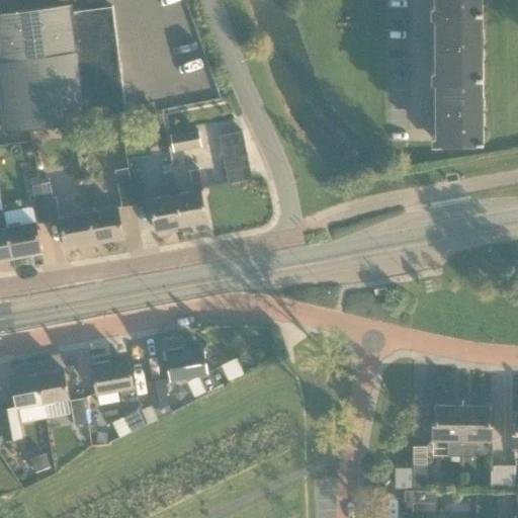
[(190,0),(178,0),(182,108),(197,103),(202,103),(223,96),(223,91),(190,0)]
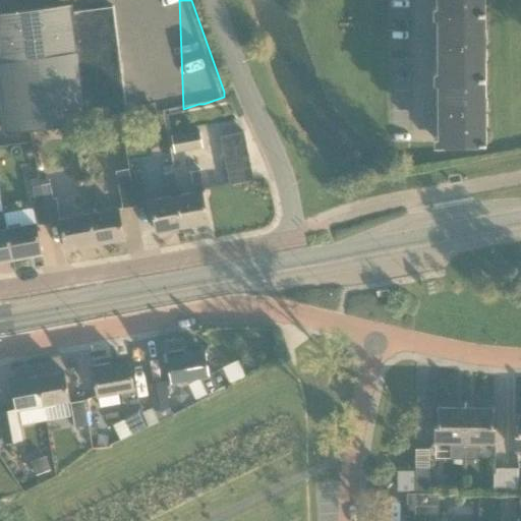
[(438,0),(439,142),(449,142),(486,142),(484,0),(438,0)]
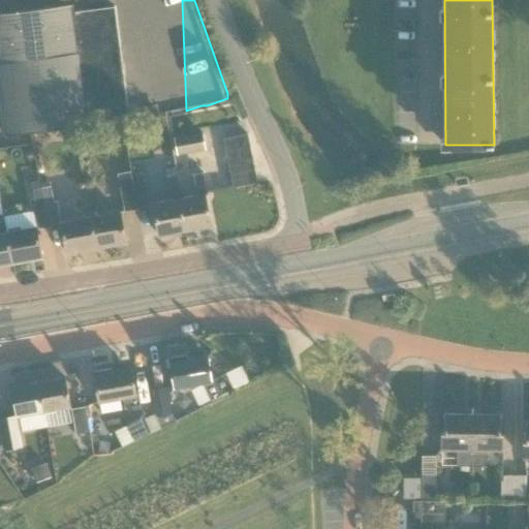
[(74,11),(73,6),(0,14),(0,85),(6,135),(130,119),(116,6),(74,11)]
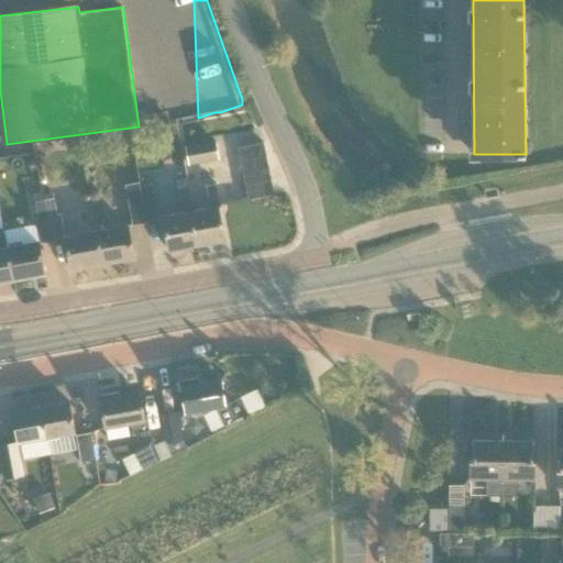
[(219,159),(216,140),(185,145),(189,165),(219,159)]
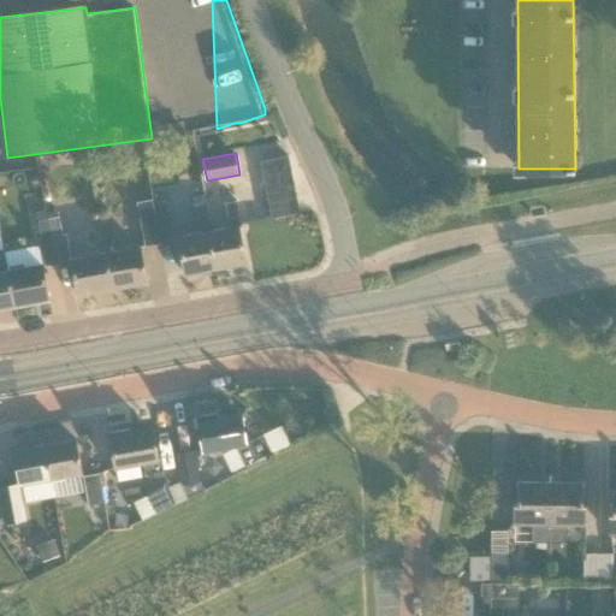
[(264,176),(292,170),(289,155),(261,161),(264,176)]
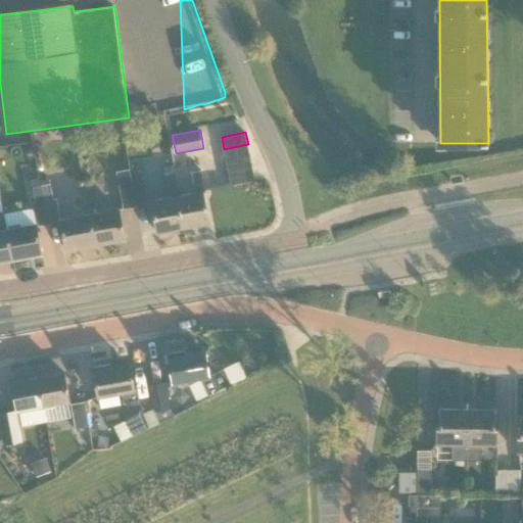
[(226,160),(250,156),(248,144),(224,149),(226,160)]
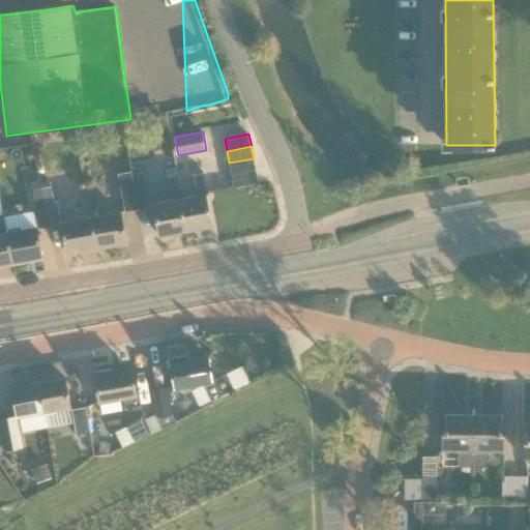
[(232,175),(256,170),(254,158),(229,163),(232,175)]
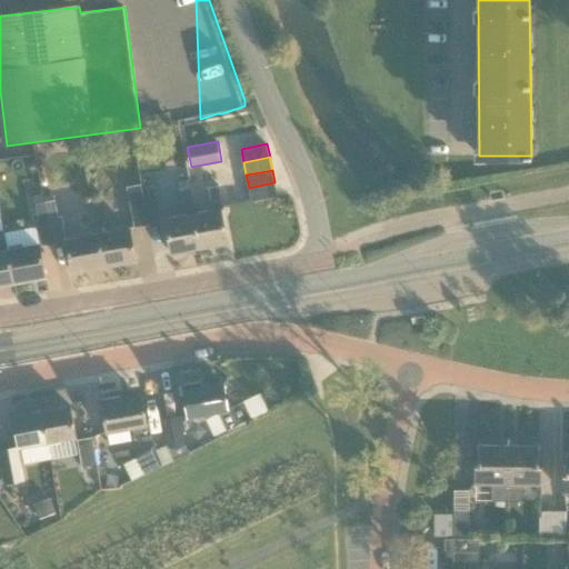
[(251,201),(278,196),(275,182),(249,188),(251,201)]
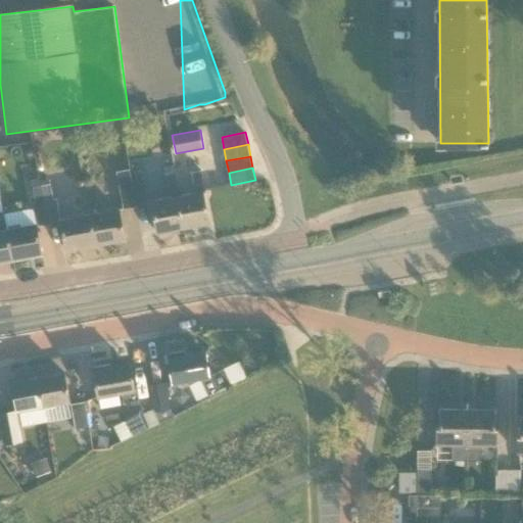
[(137,205),(131,173),(130,169),(116,172),(124,207),(137,205)]
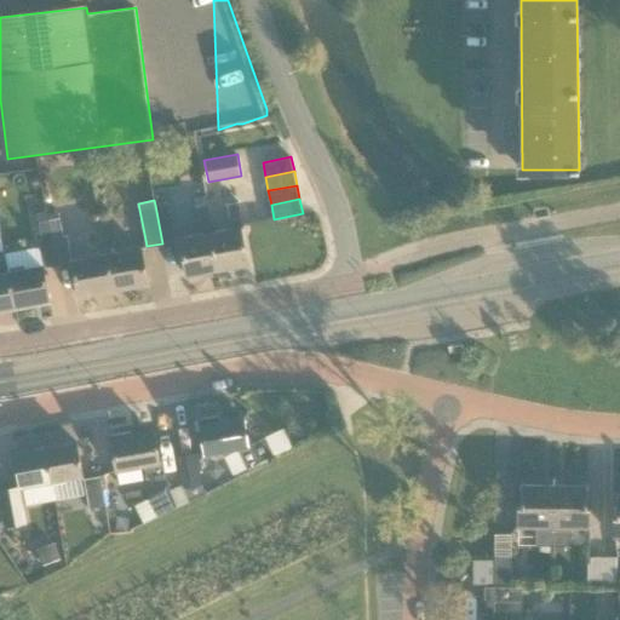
[(155,205),(162,244),(176,241),(170,210),(166,211),(164,202),(155,205)]
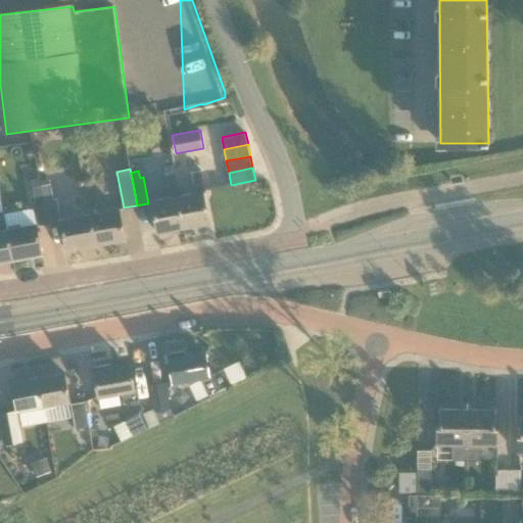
[(178,196),(183,228),(209,223),(204,192),(205,192),(201,171),(191,173),(195,193),(180,195),(178,196)]
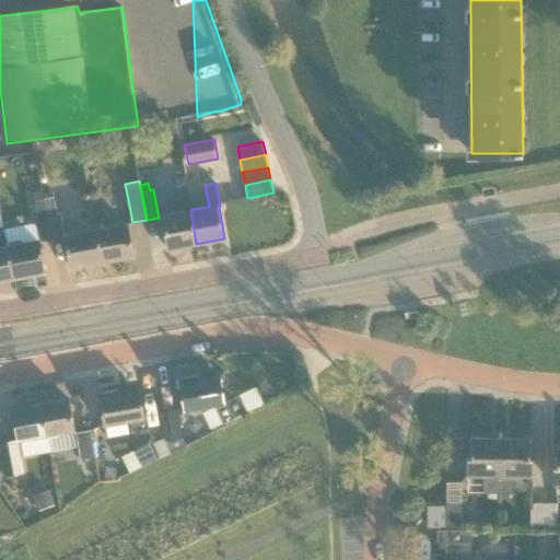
[(190,210),(193,209),(188,187),(177,189),(182,211),(162,216),(168,248),(196,244),(190,210)]
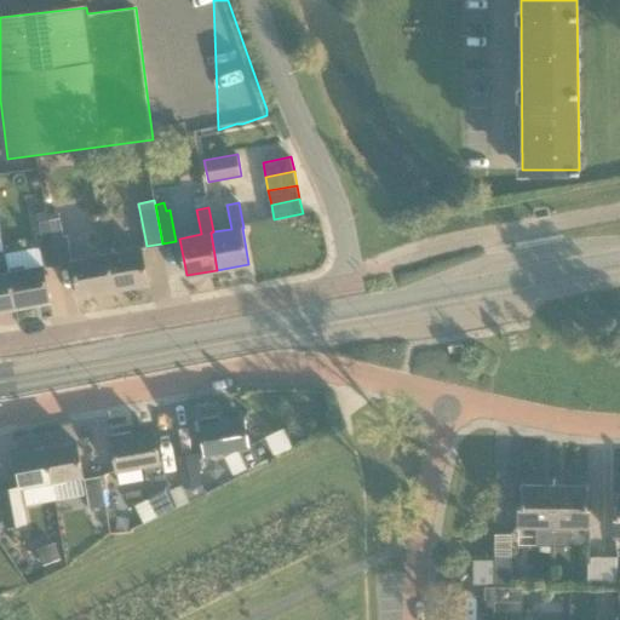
[(50,219),(57,263),(72,260),(68,235),(64,235),(61,217),(50,219)]
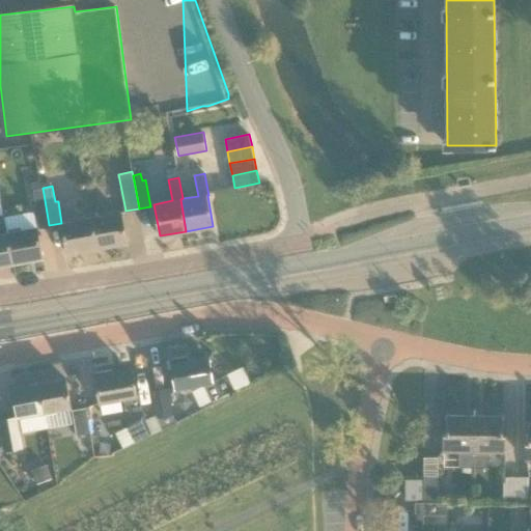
[(33,205),(37,227),(49,225),(43,188),(34,189),(36,204),(33,205)]
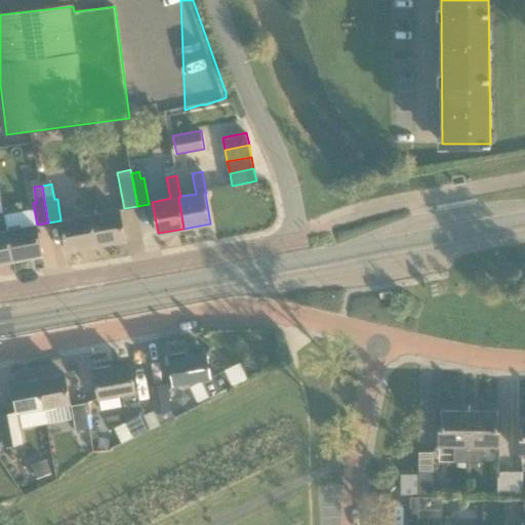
[(95,244),(125,239),(120,210),(90,215),(95,244)]
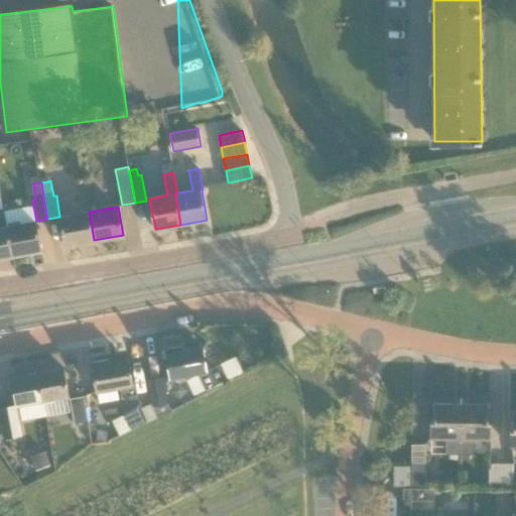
[(0,257),(12,255),(7,227),(4,209),(0,209),(0,257)]
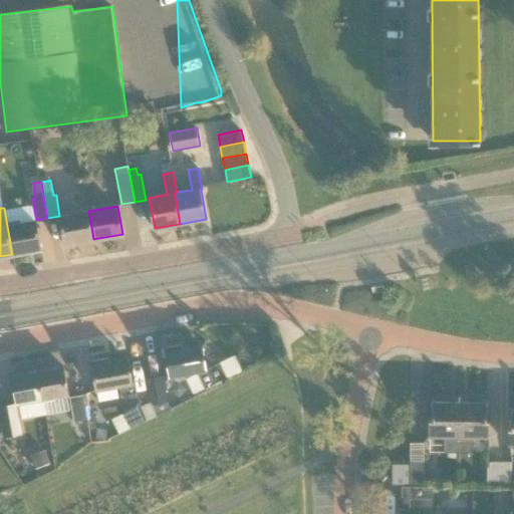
[(64,245),(93,239),(88,211),(59,216),(64,245)]
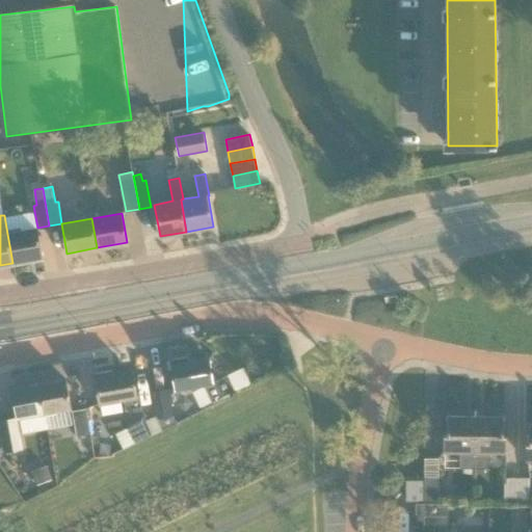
[(12,263),(43,258),(37,228),(7,234),(12,263)]
